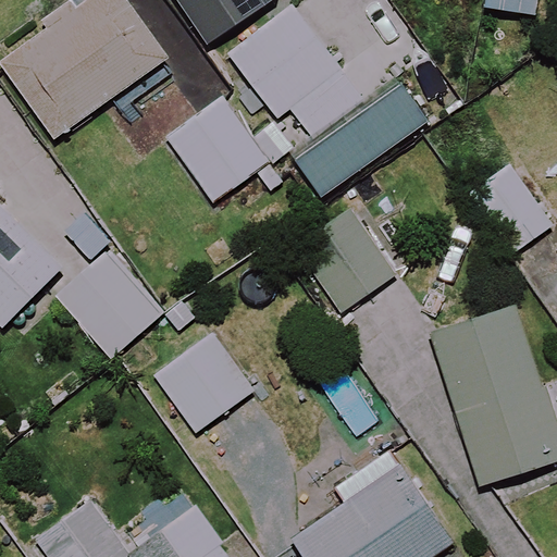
[(168,59),(123,0),(86,0),(0,64),(0,70),(54,143),(168,59)]
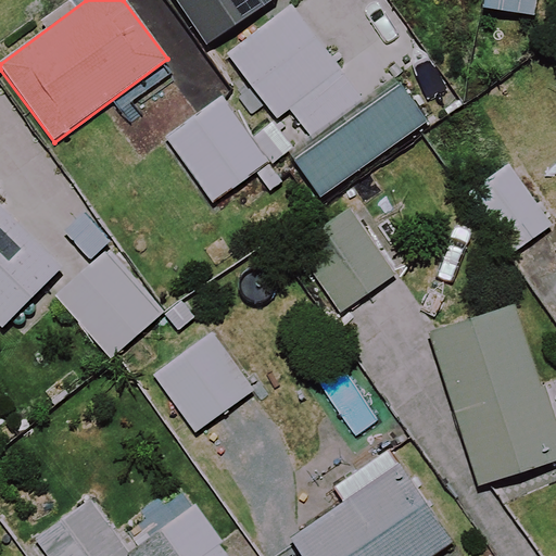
[(184,0),(215,45),(268,7),(264,0),(184,0)]
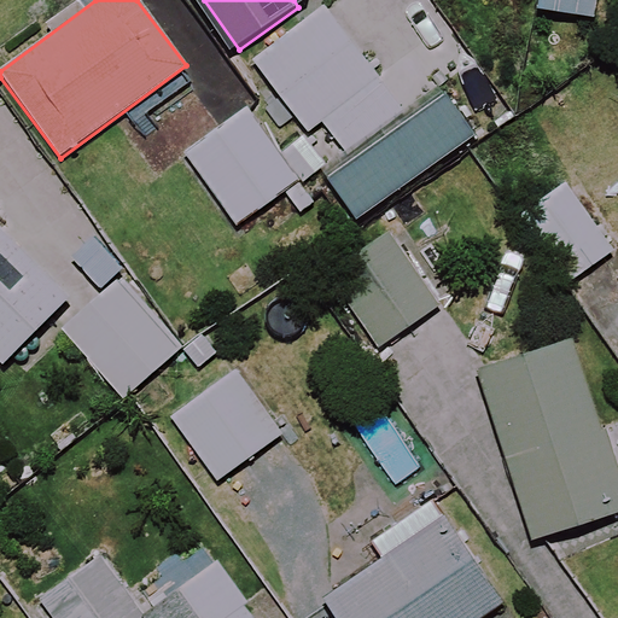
[(595,0),(535,0),(534,36),(594,39),(595,0)]
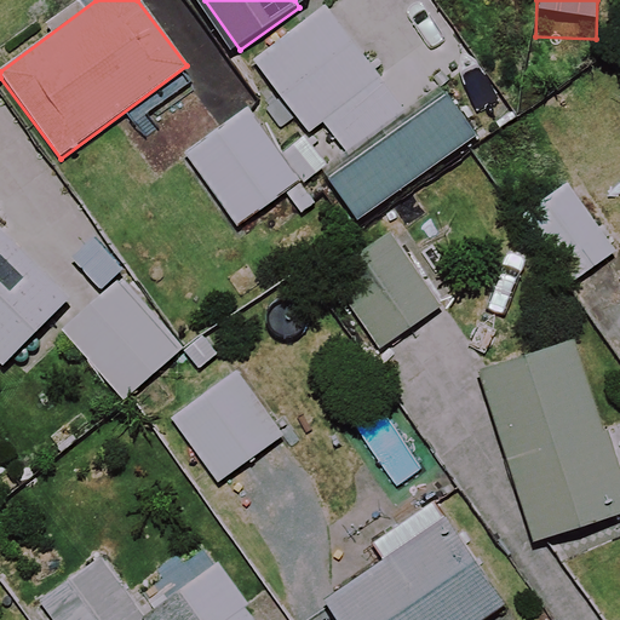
[(402,113),(322,10),(253,63),(333,166),(402,113)]
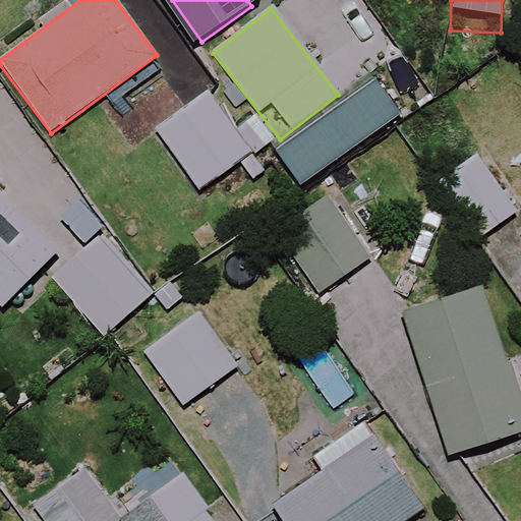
[(249,155),(205,95),(155,131),(198,191),(249,155)]
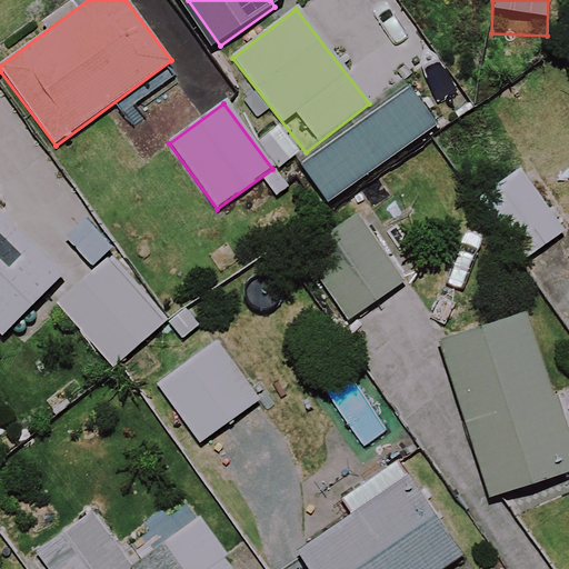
[(565,232),(518,168),(477,197),(523,261),(565,232)]
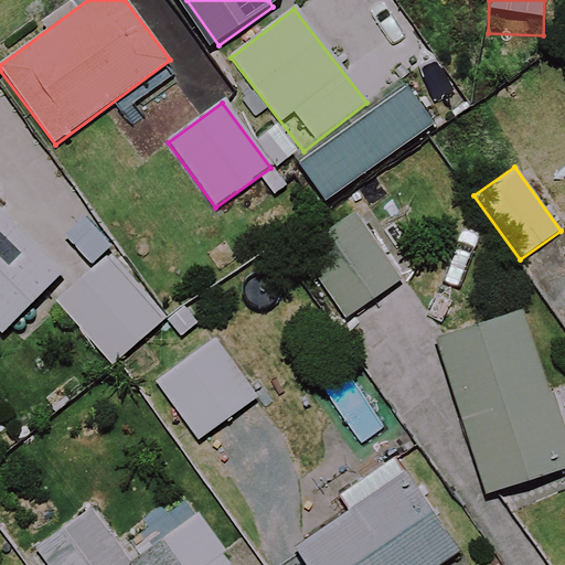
[(0,332),(1,333),(64,274),(0,208),(0,332)]
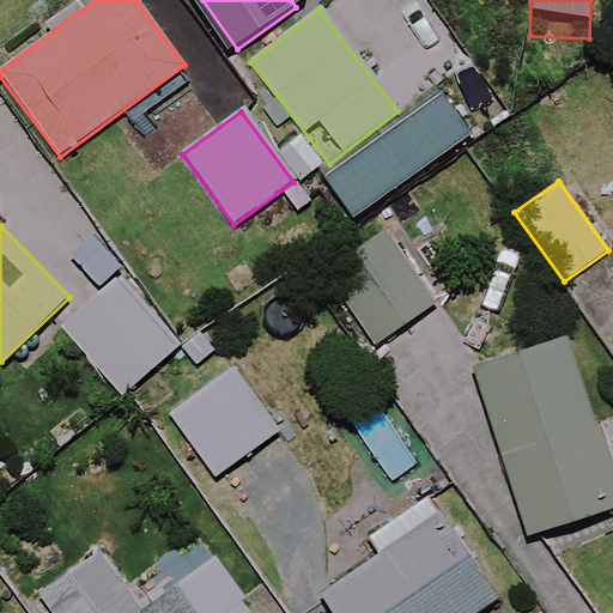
[(432,307),(383,232),(322,272),(371,346),(432,307)]
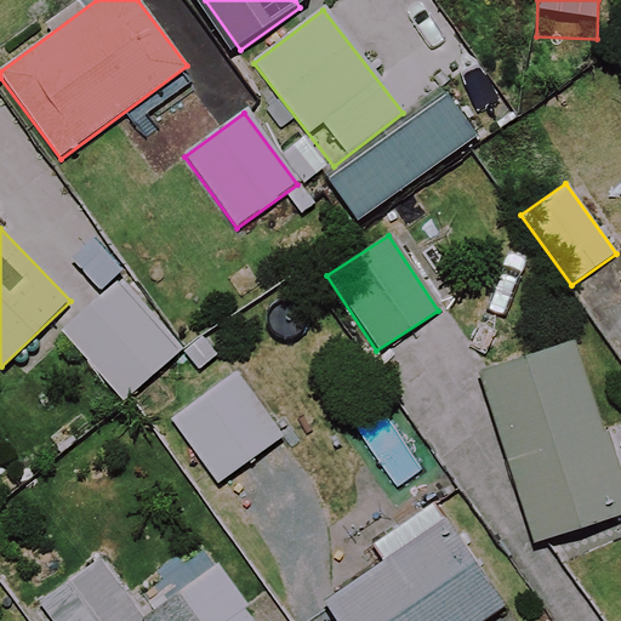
[(184,347),(120,275),(60,330),(124,402),(184,347)]
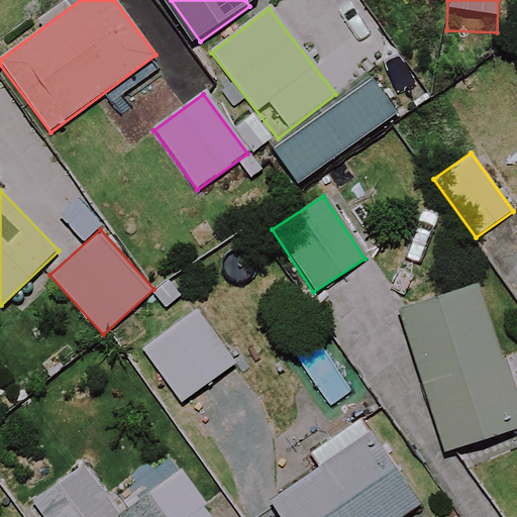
[(516,428),(516,414),(474,284),(395,310),(442,453),(516,428)]
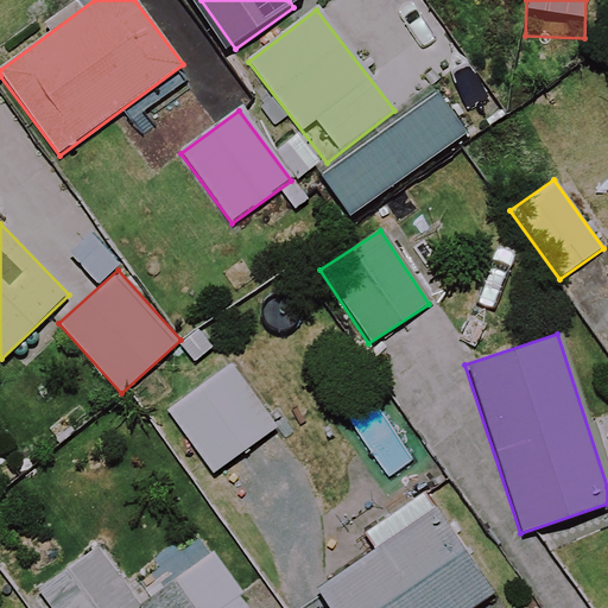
[(276,430),(230,367),(168,412),(213,475),(276,430)]
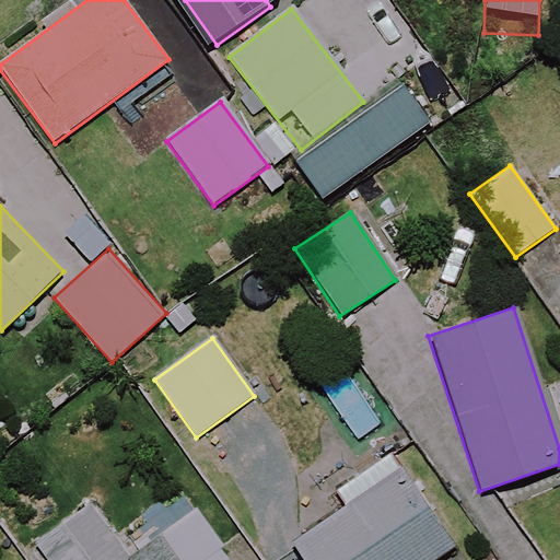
[(442,559),(452,553),(392,456),(338,490),(350,509),(284,549),(290,559),(442,559)]
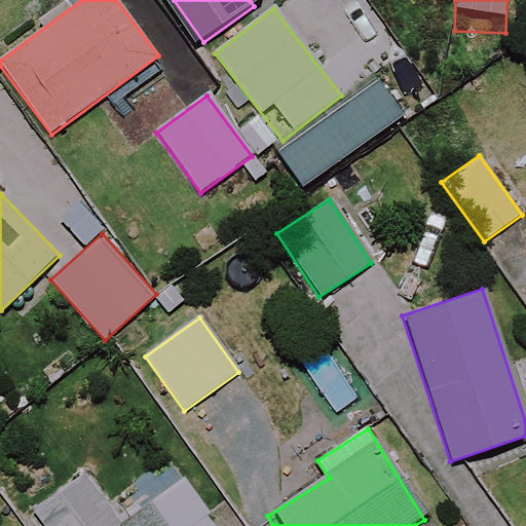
[(217,525),(177,466),(113,510),(89,475),(25,519),(29,525),(217,525)]
